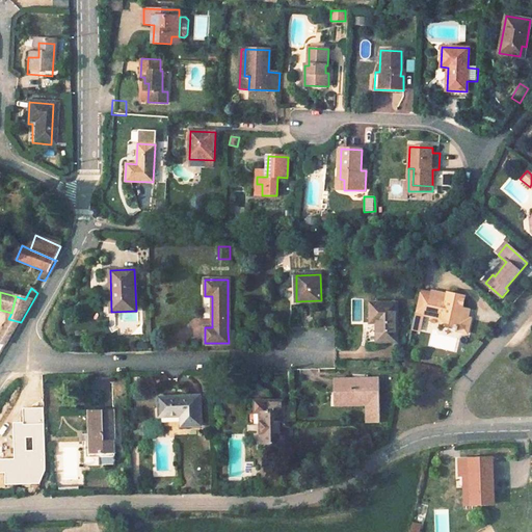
[(462,320),(463,313),(460,312),(463,299),(446,296),(446,298),(431,295),(431,297),(419,295),(415,317),(423,319),(444,323),(443,330),(466,335),(469,321),(468,321),(467,321),(462,320)]
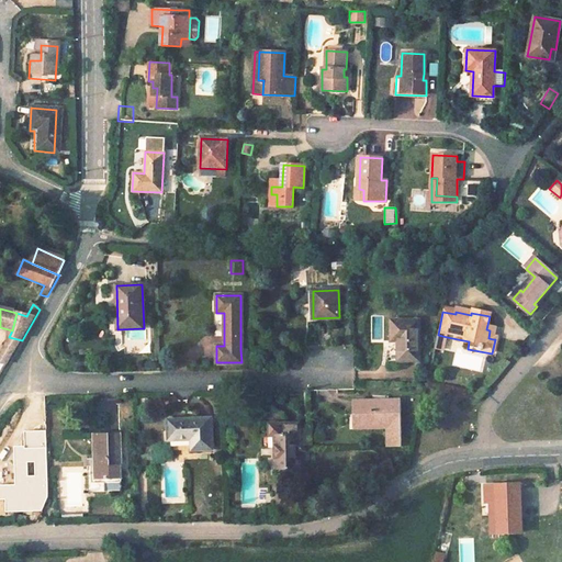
[(418,321),(392,321),(392,341),(398,341),(398,360),(418,360),(418,321)]
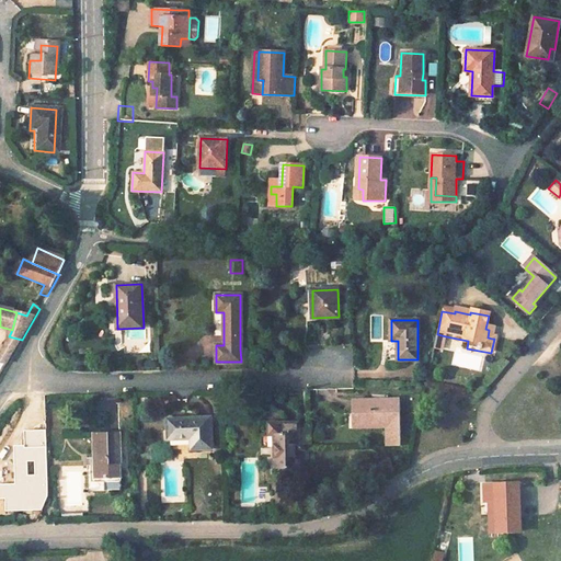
[(437,334),(435,343),(443,344),(444,344),(444,345),(446,336),(437,334)]
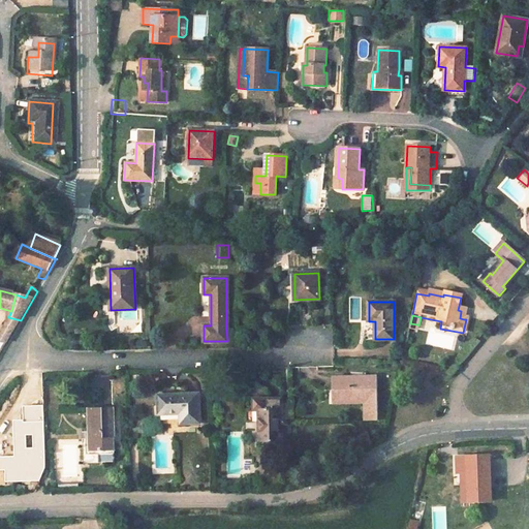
[(21,320),(8,317),(5,324),(16,328),(18,324),(21,320)]
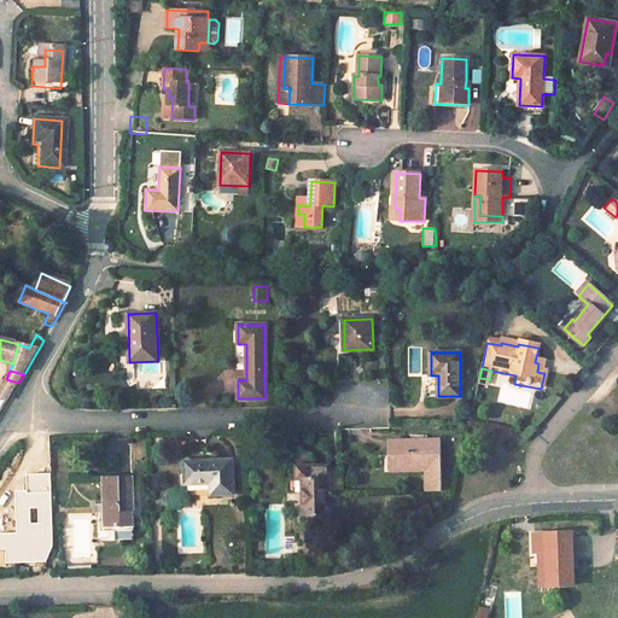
[(478,386),(487,389),(488,379),(479,378),(478,386)]
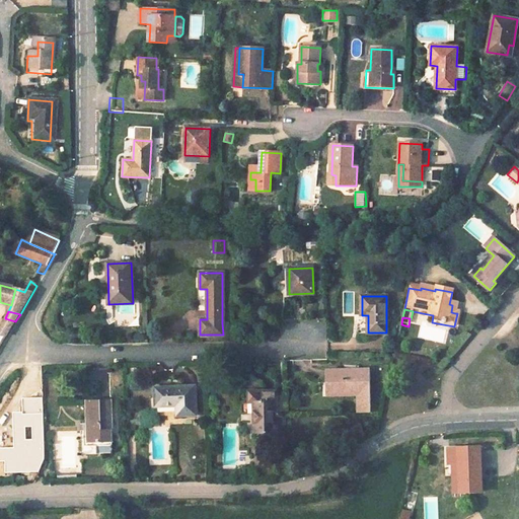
[(0,337),(6,339),(15,321),(5,318),(0,328),(0,337)]
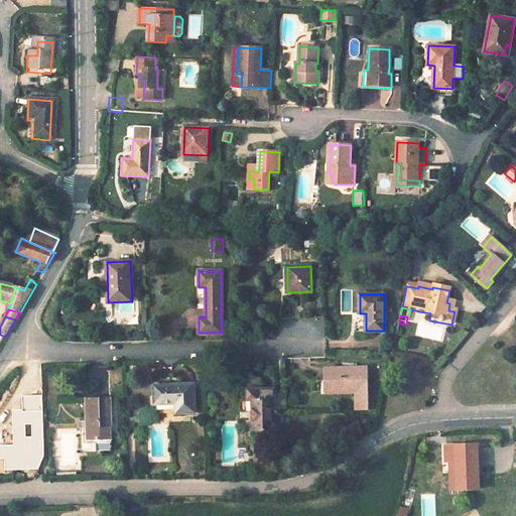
[(367,369),(327,370),(328,391),(355,390),(355,411),(369,410),(367,369)]
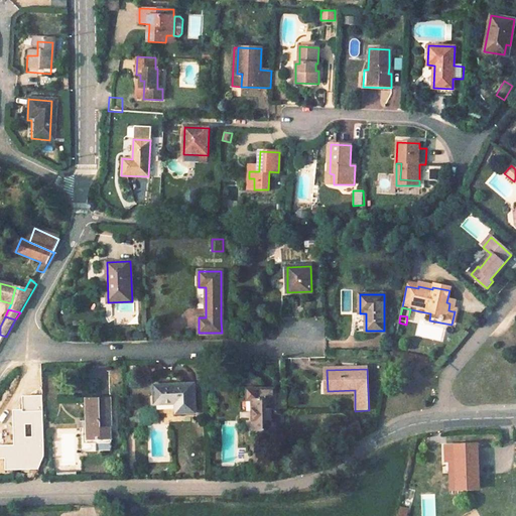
[(192,385),(154,387),(155,404),(175,403),(176,413),(195,412),(192,385)]
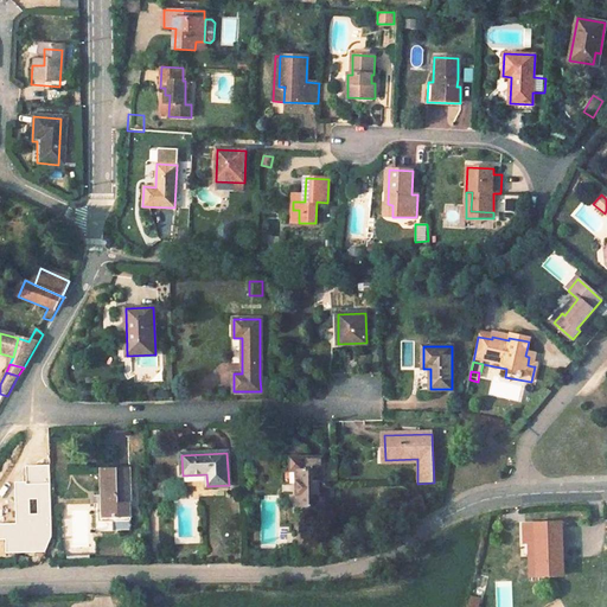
[(323,458),(291,458),(291,472),(298,472),(298,506),(324,506),(323,458)]
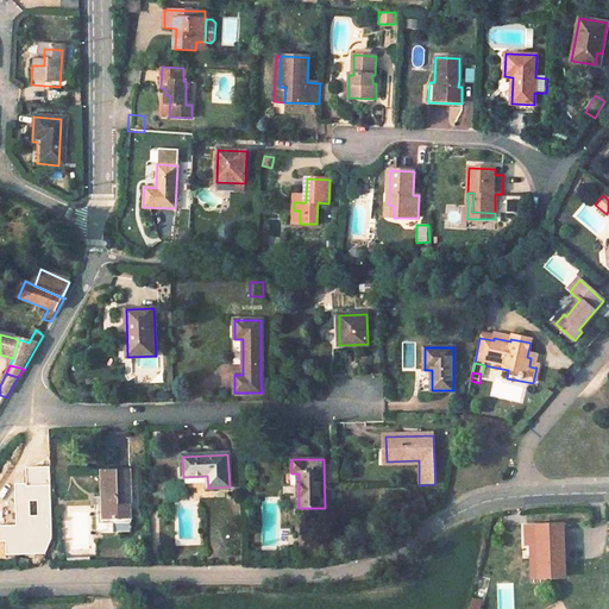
[(131,470),(100,471),(101,520),(132,519),(131,470)]
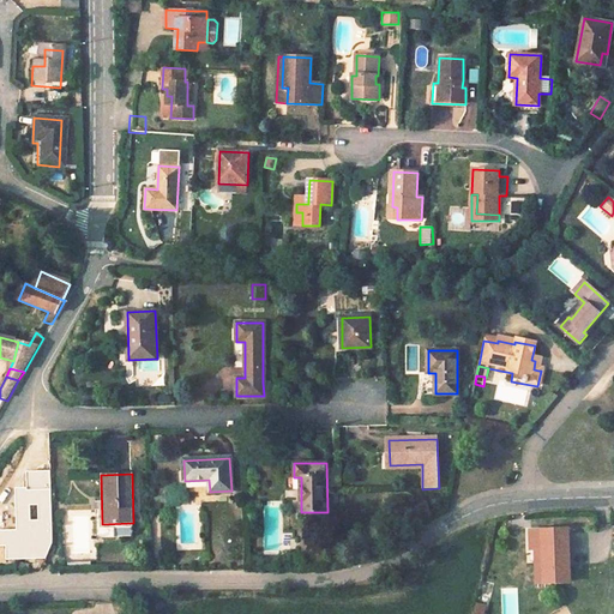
[(426,501),(417,505),(423,519),(433,516),(426,501)]
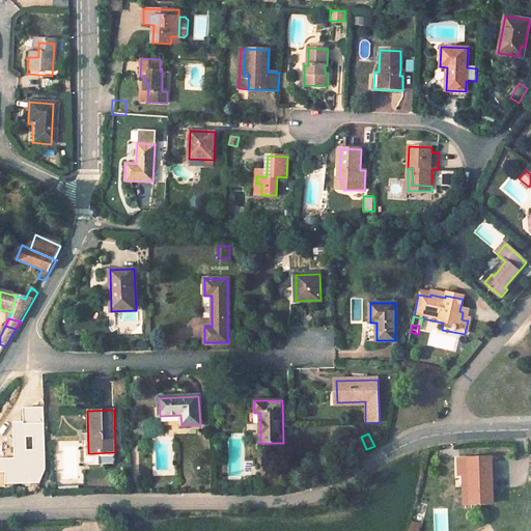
[(468,457),(458,458),(458,474),(463,474),(469,474),(468,457)]
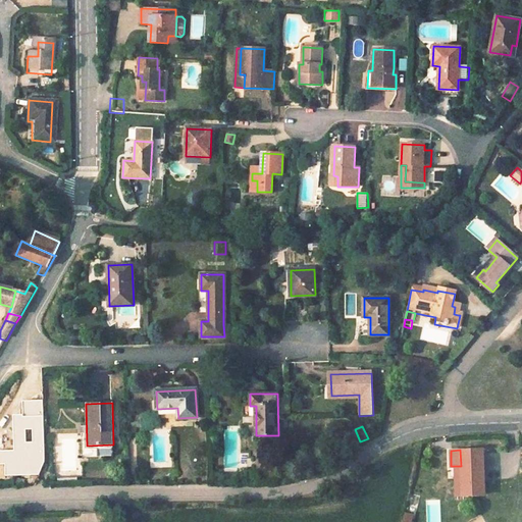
[(481,450),(460,450),(461,466),(462,494),(483,493),(482,481),(481,453),(481,450)]
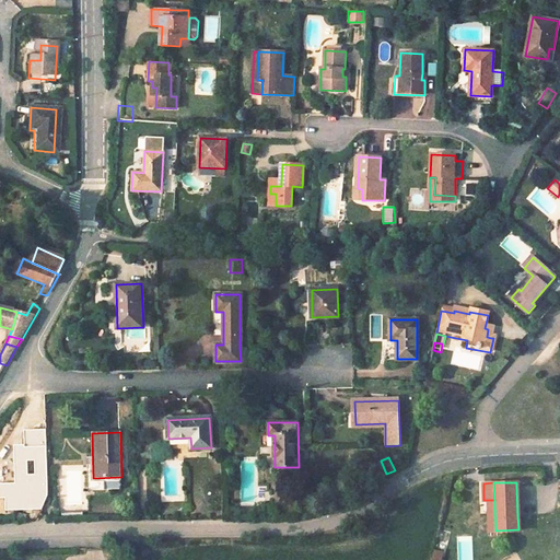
[(255,508),(241,509),(241,517),(255,516),(255,508)]
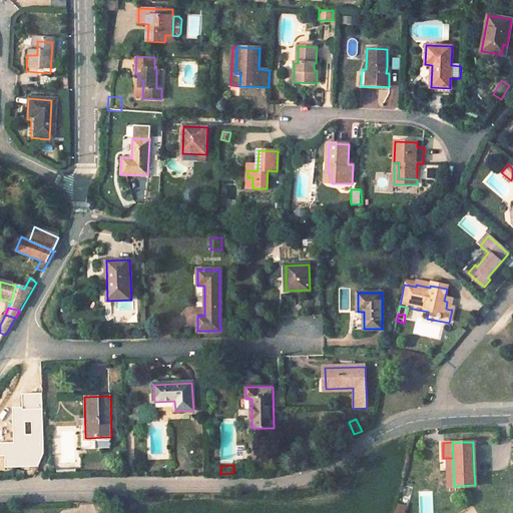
[(420,492),(422,512),(433,512),(432,491),(420,492)]
